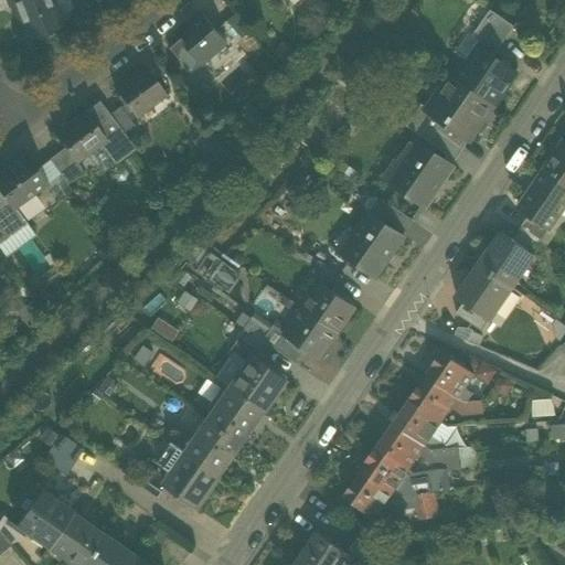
[(14,6),(28,40),(61,27),(54,8),(53,8),(50,0),(7,0),(10,7),(14,6)]
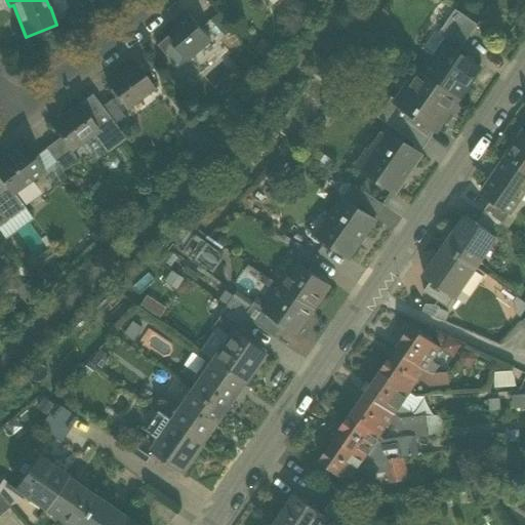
[(446,39),(461,49),(478,26),(455,10),(439,34),(446,39)]
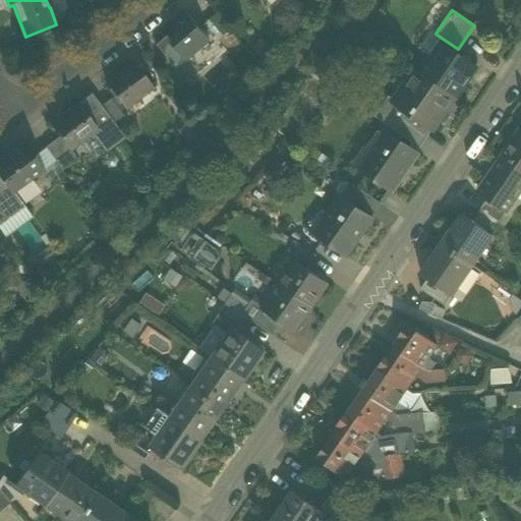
[(209,20),(223,36),(231,27),(218,12),(209,20)]
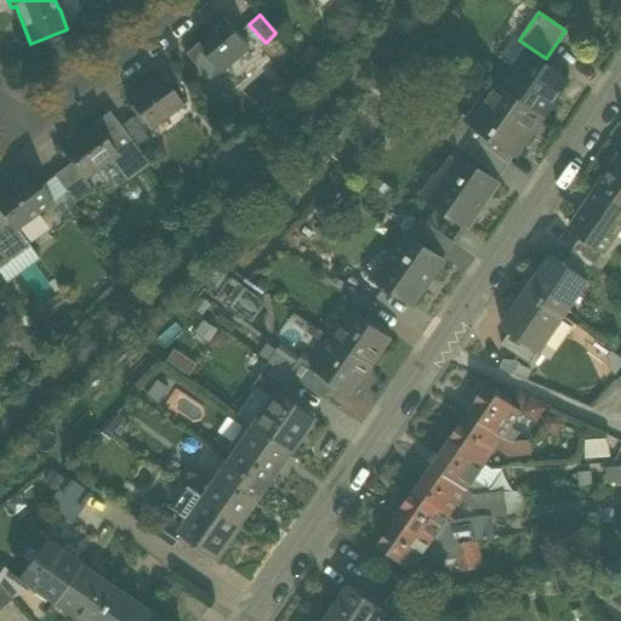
[(198,43),(221,69),(249,45),(226,18),(198,43)]
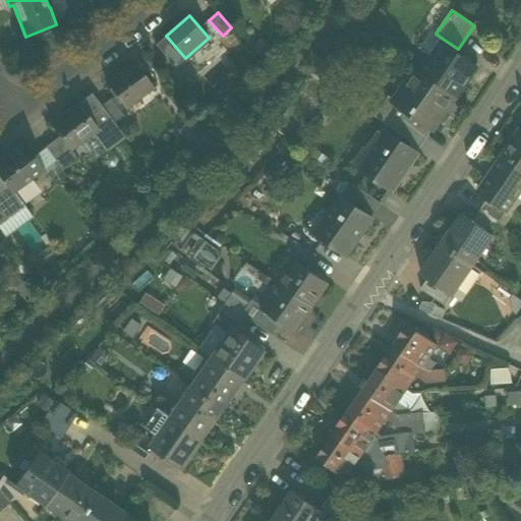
[(185,58),(166,36),(155,45),(174,67),(185,58)]
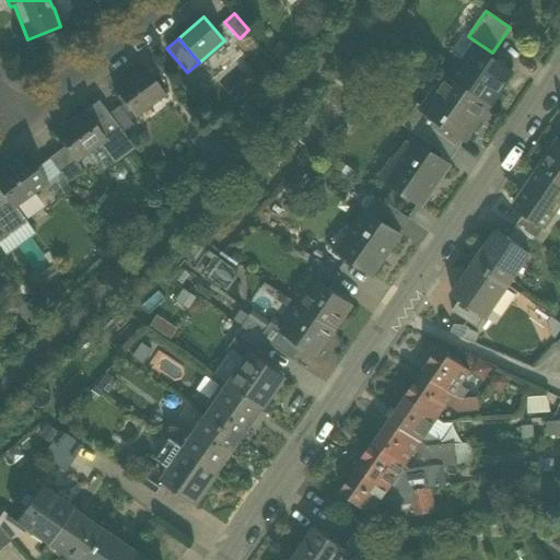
[(489,57),(492,53),(476,42),(474,46),(489,57)]
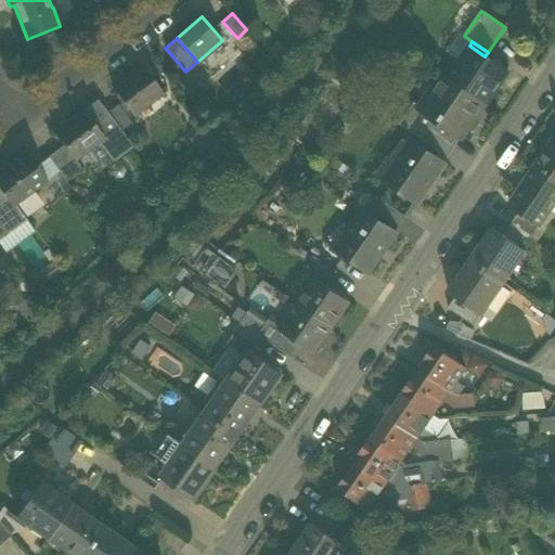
[(469,46),(447,77),(486,104),(507,72),(485,56),(469,46)]
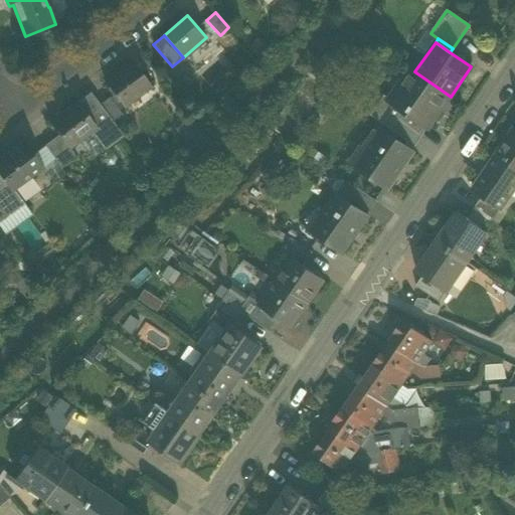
[(105,82),(123,107),(151,86),(132,61),(105,82)]
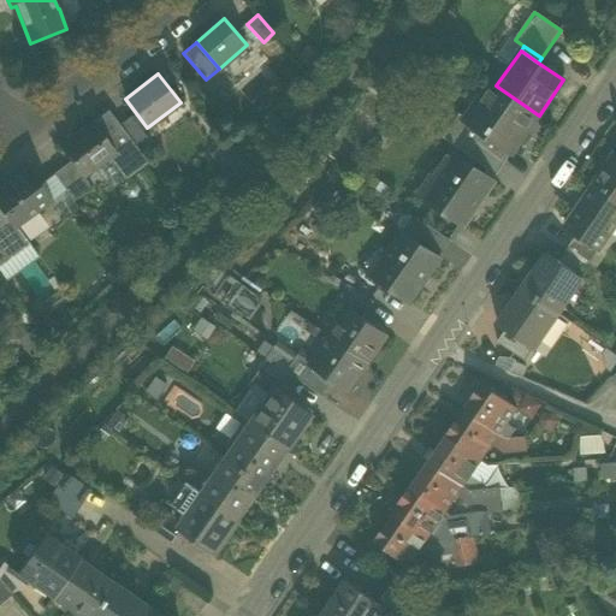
[(514,152),(539,116),(496,86),(491,82),(466,118),(473,123),(511,149),(514,152)]
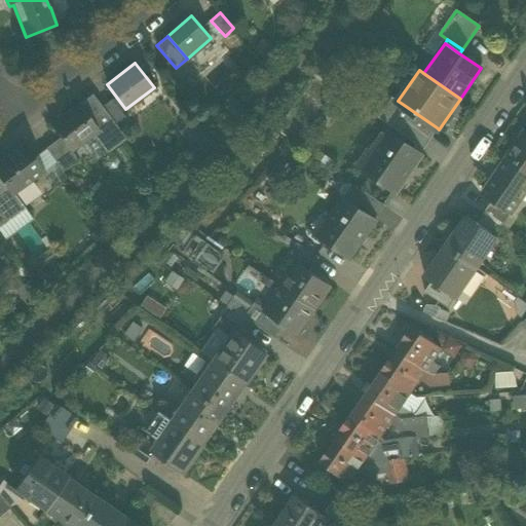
[(91,95),(78,105),(98,130),(92,135),(107,153),(125,139),(118,130),(101,107),(91,95)]
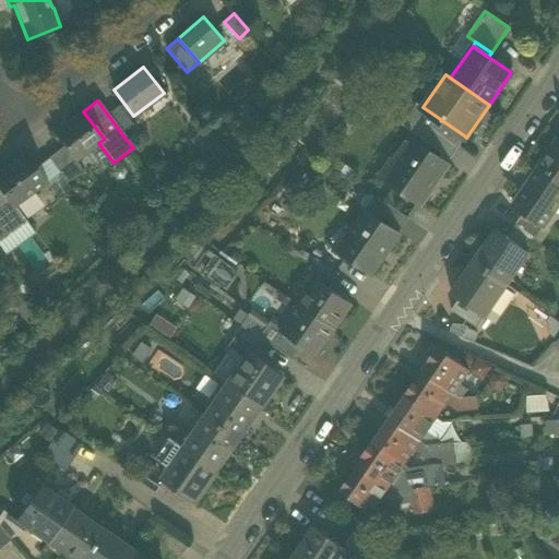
[(408,116),(420,123),(429,111),(423,107),(417,104),(408,116)]
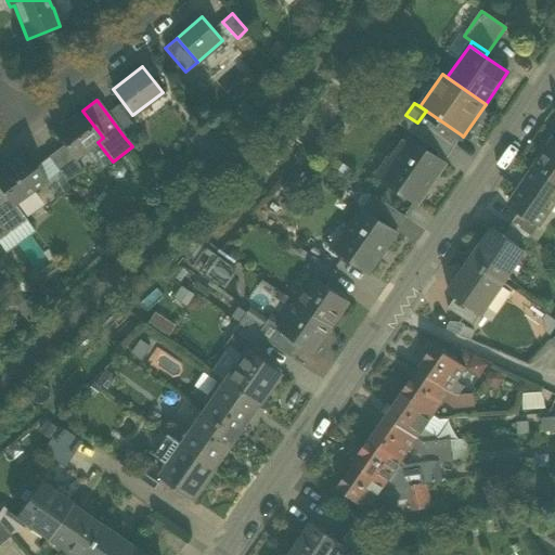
[(106,113),(125,138),(136,129),(117,105),(106,113)]
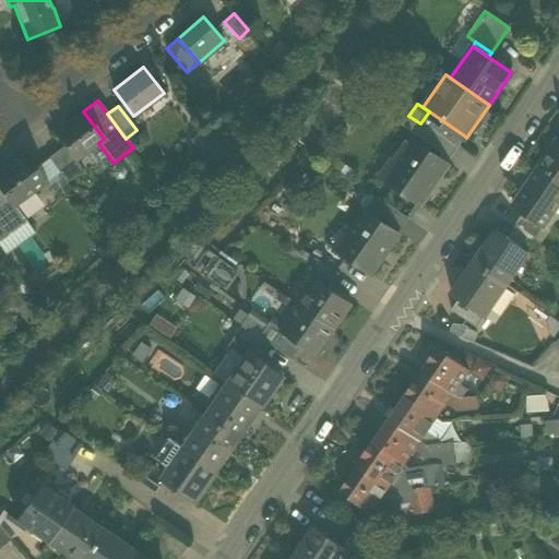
[(74,161),(98,143),(104,139),(83,111),(83,110),(54,133),(63,146),(74,162),(74,161)]
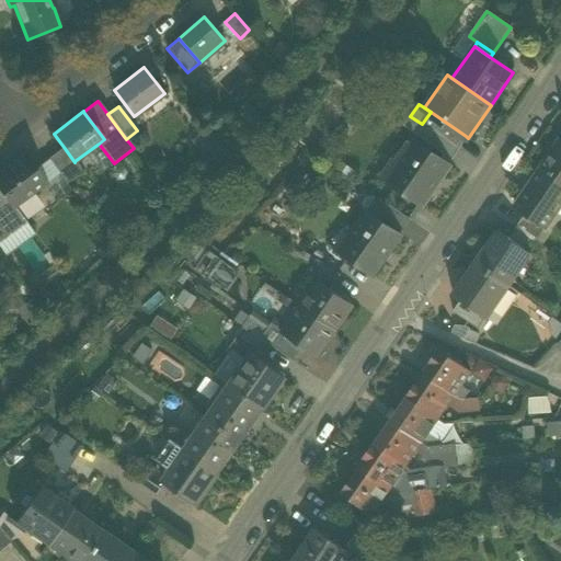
[(422,124),(433,132),(435,129),(459,146),(466,136),(431,112),(422,124)]
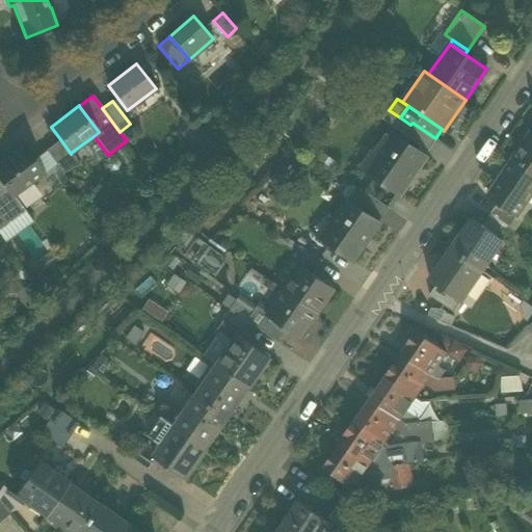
[(435,138),(413,123),(410,125),(404,135),(426,151),(434,139),(435,139),(435,138)]
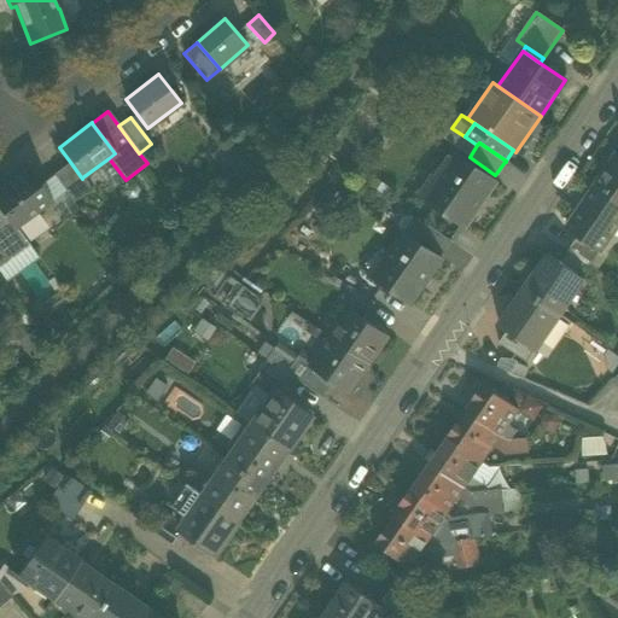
[(430,204),(464,227),(495,181),(458,155),(438,182),(443,185),(430,204)]
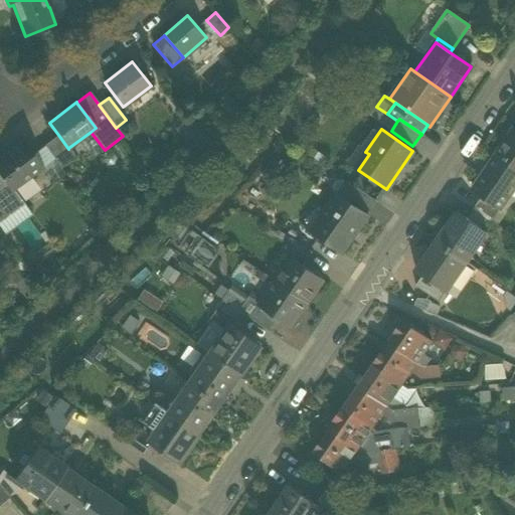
[(514,129),(514,130),(497,155),(514,167),(514,129)]
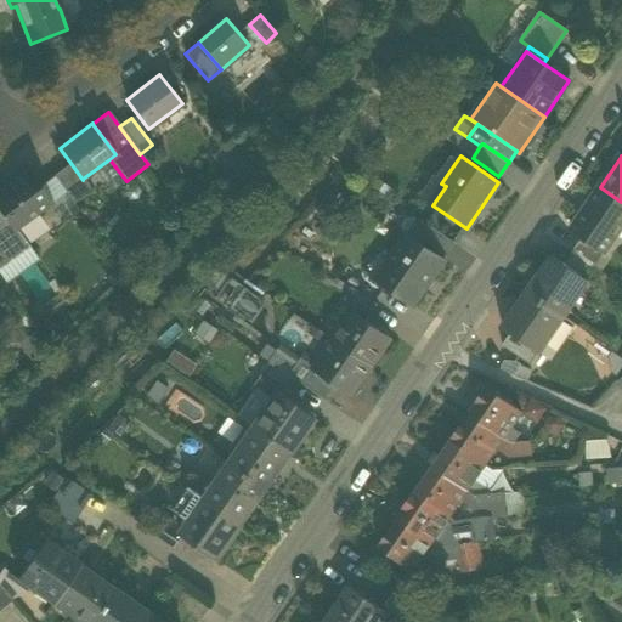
[(54,176),(73,203),(91,190),(83,179),(83,180),(71,163),(54,176)]
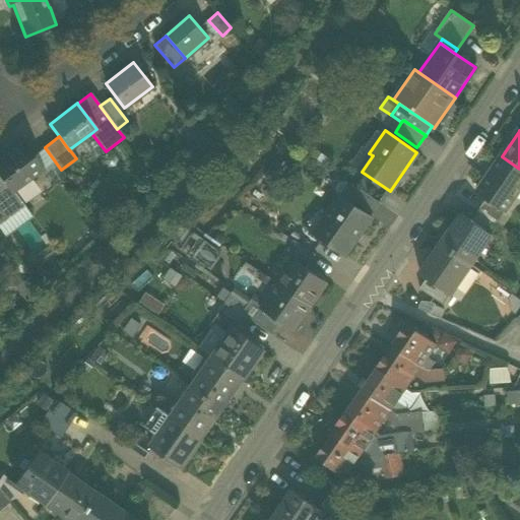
[(0,158),(0,177),(11,193),(13,191),(42,171),(31,156),(22,144),(8,154),(7,153),(0,158)]
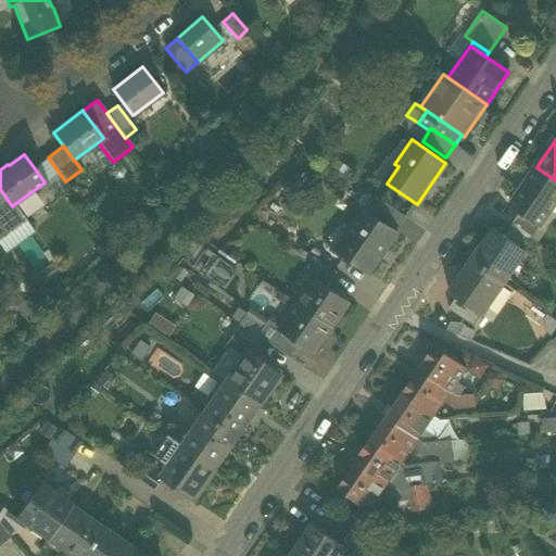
[(48,158),(34,167),(45,182),(52,191),(65,181),(48,158)]
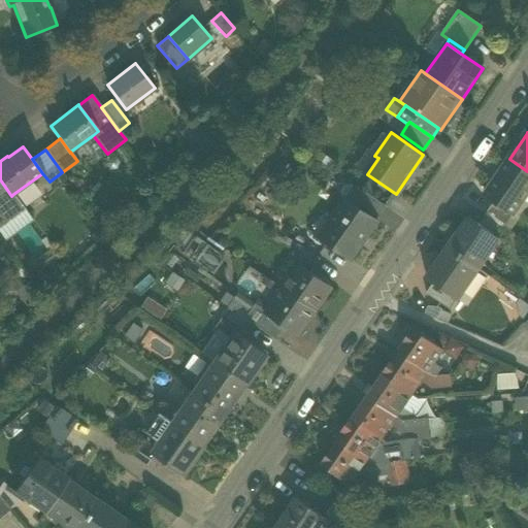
[(378,158),(374,156),(364,172),(367,174),(378,158)]
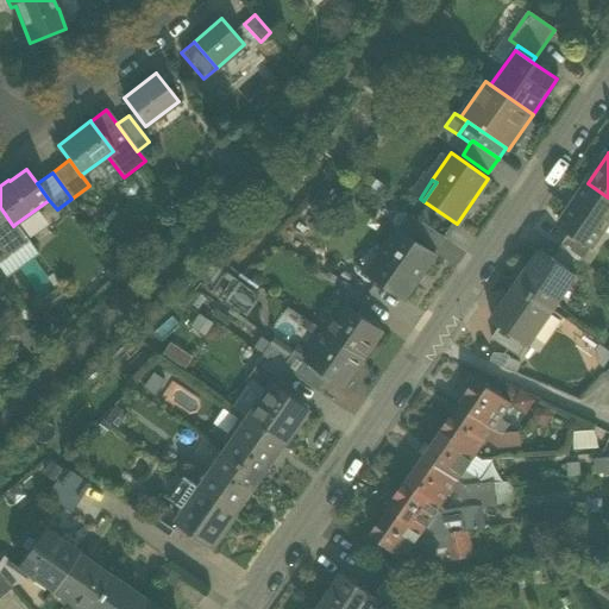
[(592,246),(608,221),(608,198),(588,183),(559,225),(571,232),(592,246)]
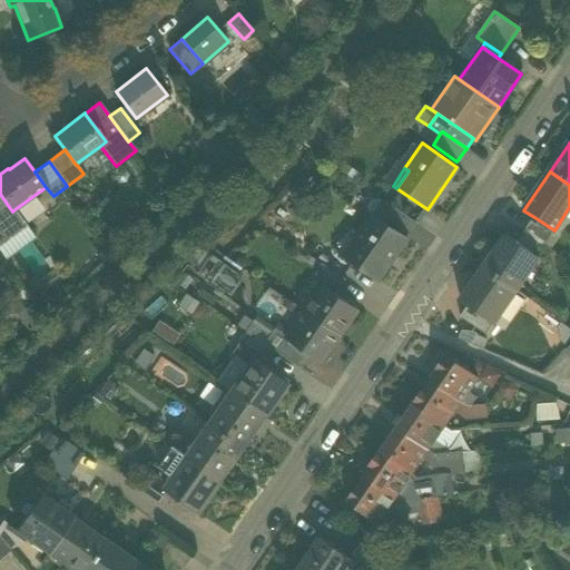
[(27,226),(15,209),(12,212),(0,194),(0,228),(8,239),(27,226)]
